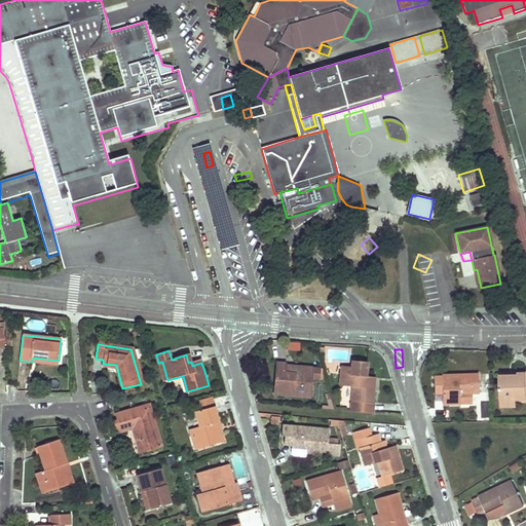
[(158,363),(163,381),(167,380),(162,362),(158,363)]
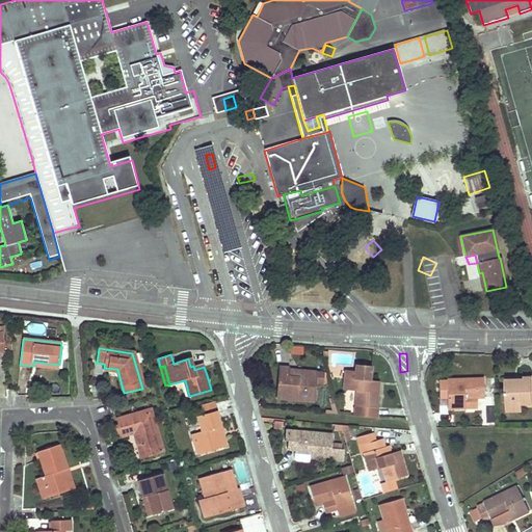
[(278,384),(278,392),(286,393),(286,399),(304,401),(306,397),(313,398),(315,372),(299,370),(298,377),(288,376),(289,369),(289,367),(281,366),(278,384)]
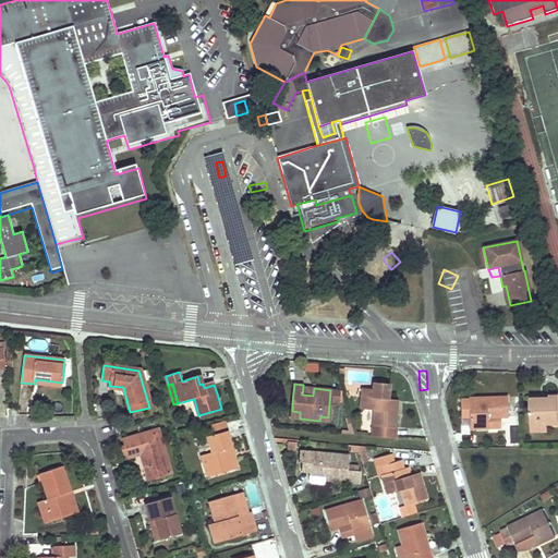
[(372,437),(396,439),(397,426),(396,426),(398,403),(388,402),(388,400),(389,385),(373,384),(373,389),(363,389),(361,408),(374,409),(372,437)]
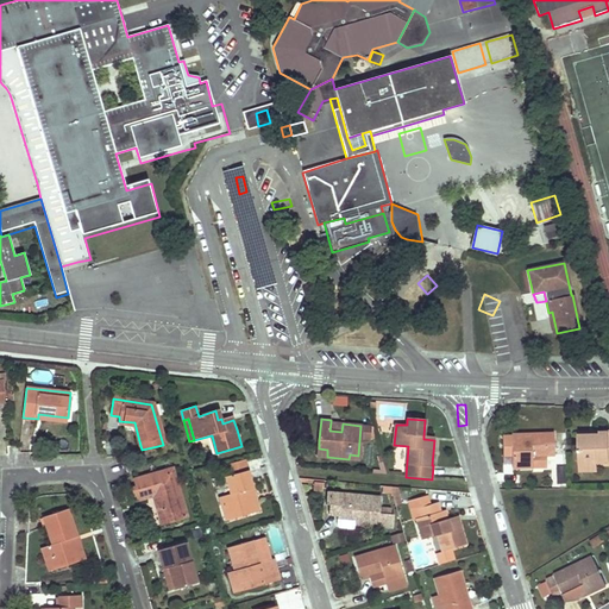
[(600,435),(577,435),(578,462),(597,462),(608,460),(608,432),(598,432),(598,433),(600,435)]
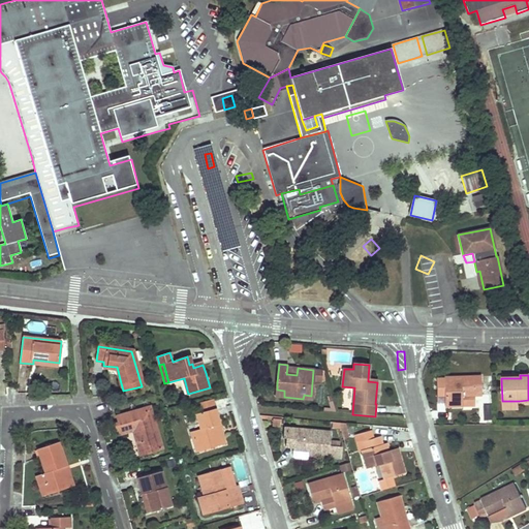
[(481,396),(481,376),(437,376),(437,384),(445,384),(445,397),(445,405),(449,405),(462,405),(462,396),(475,395),(481,396)]
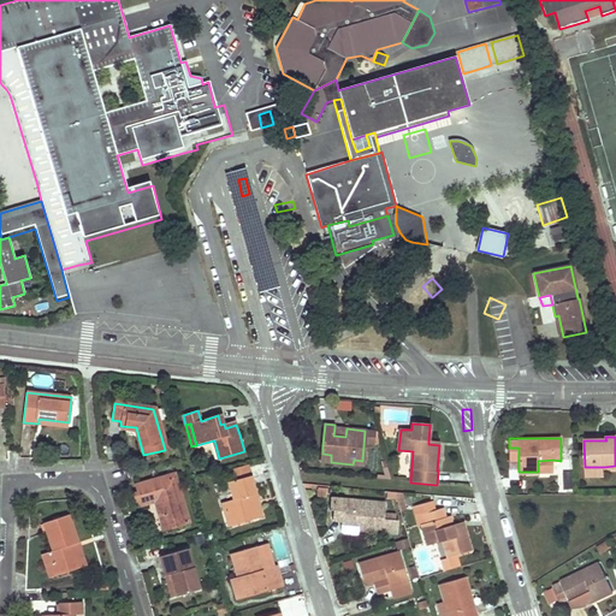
[(509,448),(509,462),(519,462),(519,448),(509,448)]
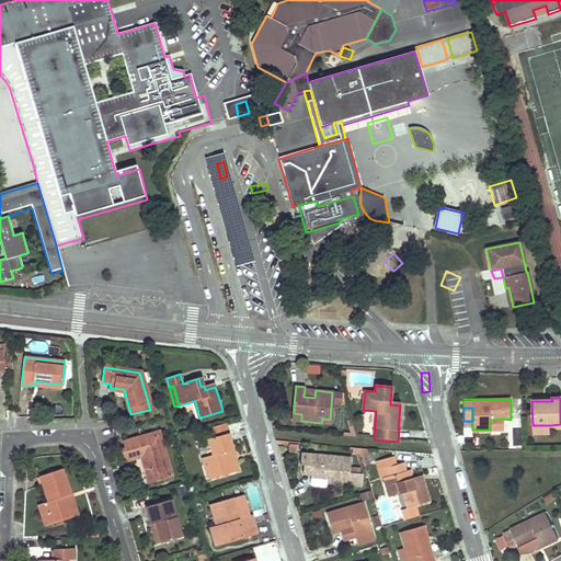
[(490,420),(490,430),(503,430),(504,419),(490,420)]
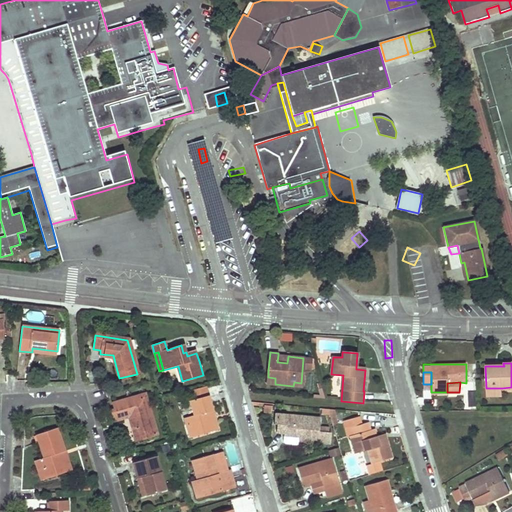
[(191,400),(193,400),(197,414),(185,418),(191,437),(216,430),(213,418),(215,417),(210,400),(206,386),(188,391),(190,398),(191,400)]
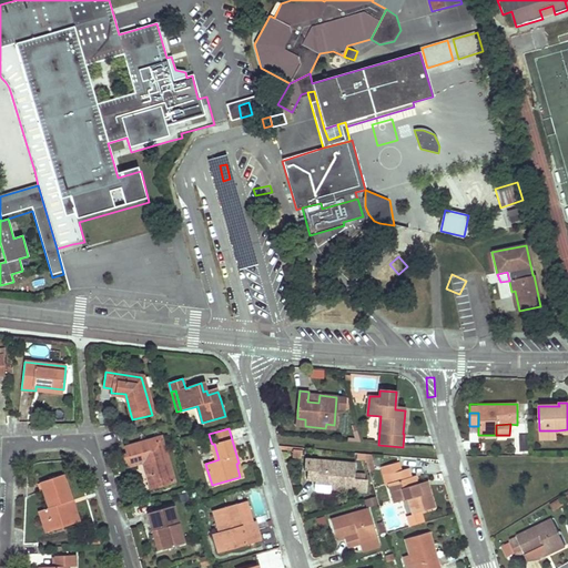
[(145,473),(150,489),(174,483),(170,468),(168,469),(159,440),(143,445),(142,442),(125,447),(128,455),(123,456),(127,468),(143,463),(145,473)]
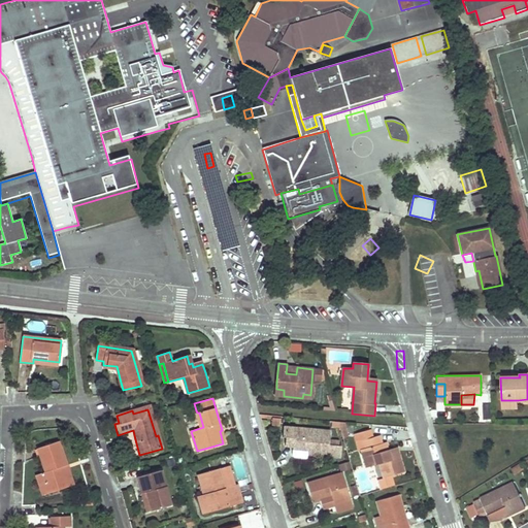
[(347,423),(338,422),(340,431),(347,430),(349,429),(347,423)]
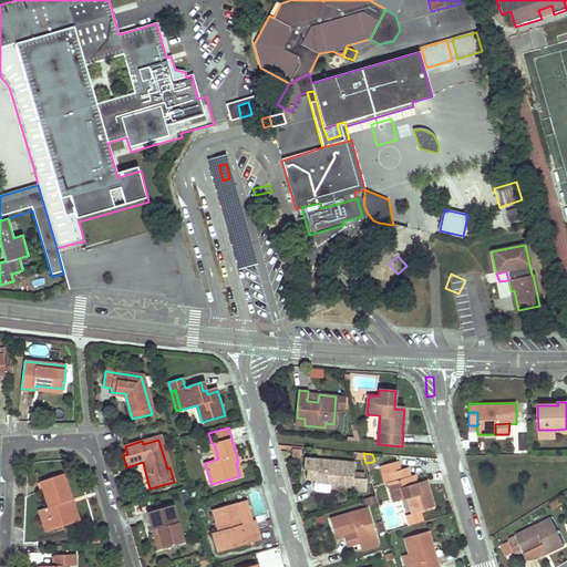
[(354,463),(306,460),(305,470),(307,470),(307,473),(306,478),(315,480),(315,484),(331,485),(331,488),(366,491),(367,480),(363,480),(353,478),(354,473),(354,463)]
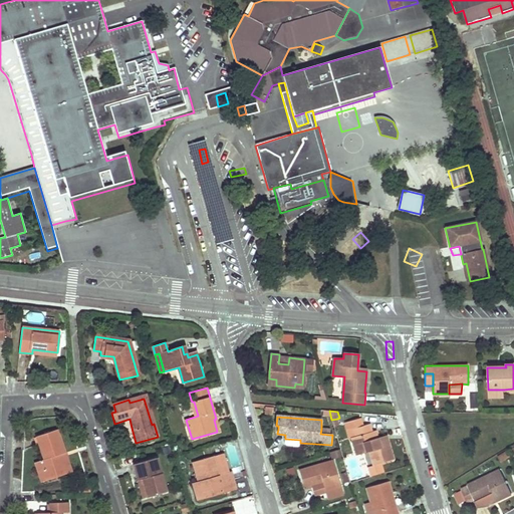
[(331,420),(333,427),(339,426),(337,419),(331,420)]
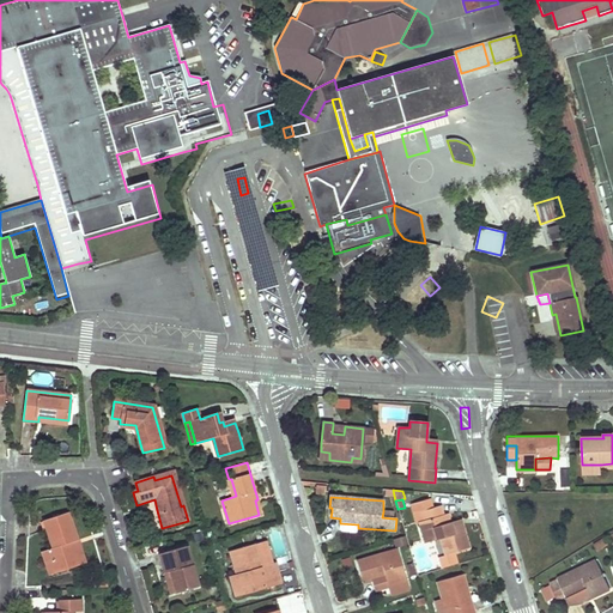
[(431,499),(411,505),(417,523),(420,522),(426,542),(441,539),(445,554),(453,552),(469,547),(465,533),(462,523),(451,527),(450,523),(448,514),(443,515),(441,507),(434,509),(431,499)]
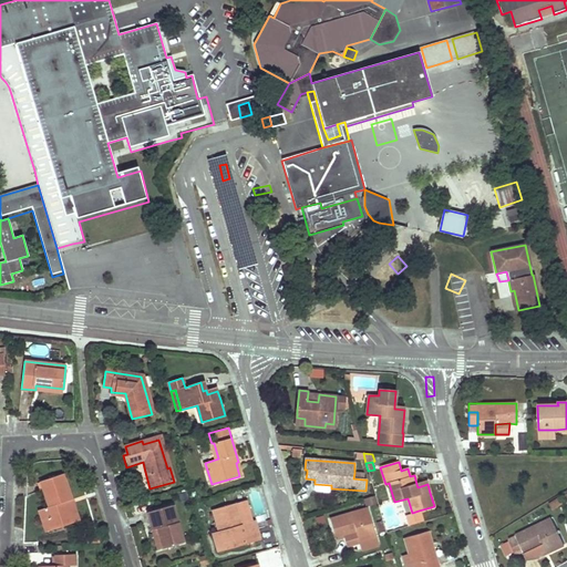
[(69,491),(63,473),(40,482),(49,506),(39,511),(43,522),(50,519),(54,528),(73,522),(66,502),(72,500),(69,491)]
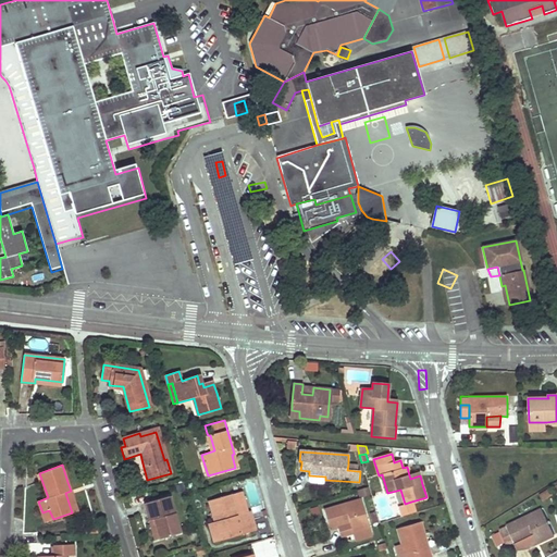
[(549,489),(540,494),(544,500),(553,494),(549,489)]
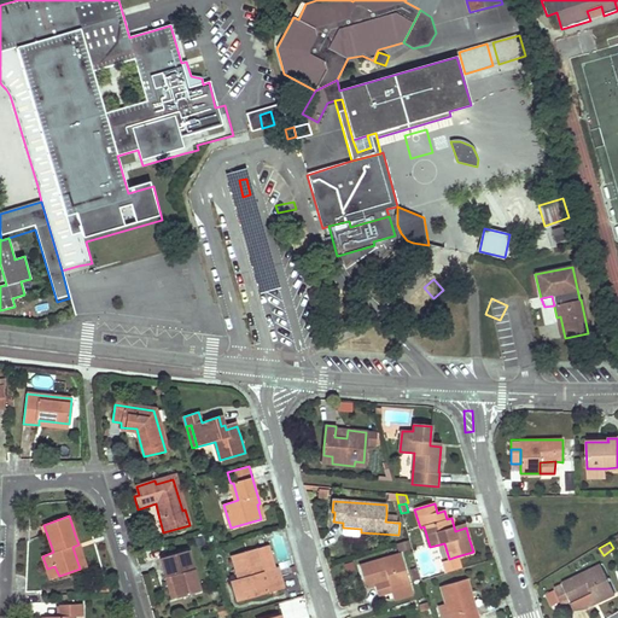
[(86,567),(79,544),(73,547),(80,569),(86,567)]
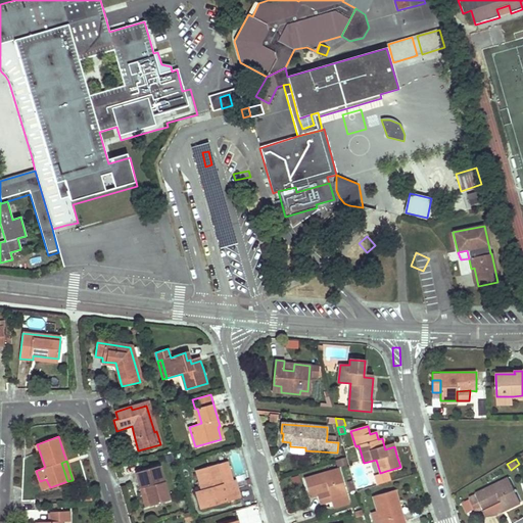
[(239,498),(234,480),(232,481),(229,471),(227,462),(200,469),(206,488),(201,489),(196,491),(201,509),(239,498)]
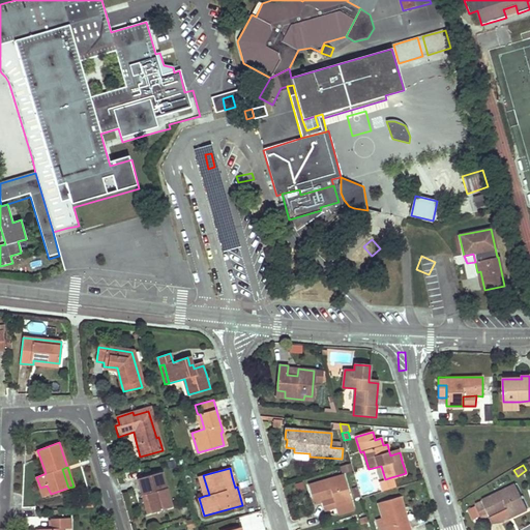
[(171,507),(159,473),(137,479),(140,489),(143,501),(147,499),(151,512),(171,507)]
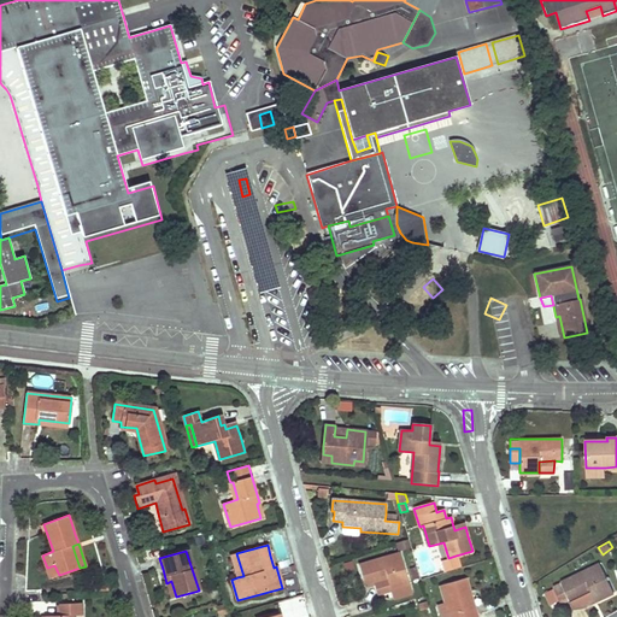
[(244,576),(236,553),(231,554),(238,577),(244,576)]
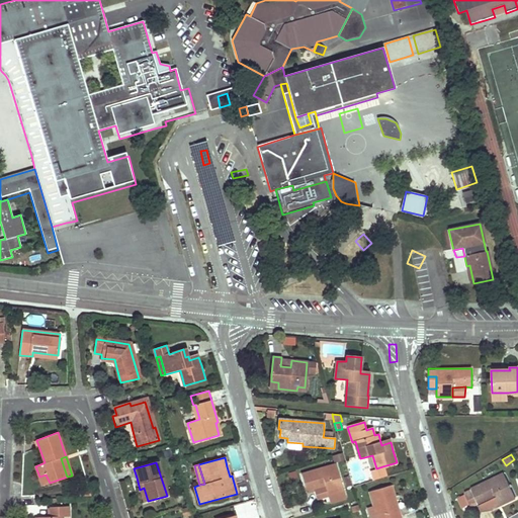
[(336,465),(301,475),(304,483),(307,492),(315,490),(326,487),(328,495),(343,491),(336,465)]
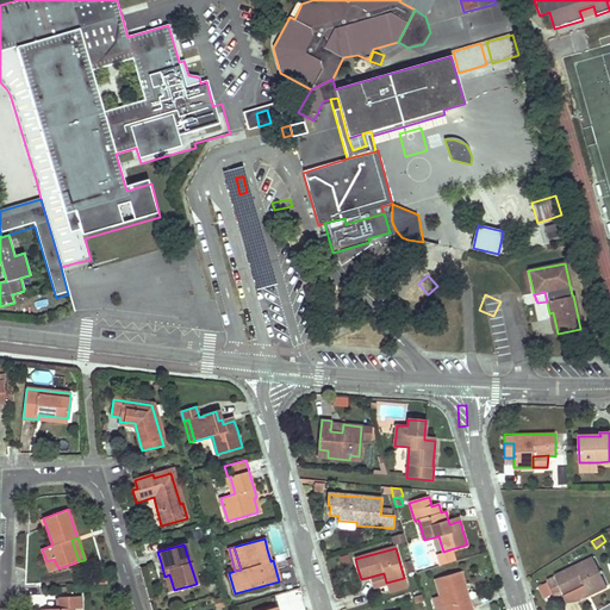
[(443,552),(437,553),(440,565),(454,560),(450,549),(443,552)]
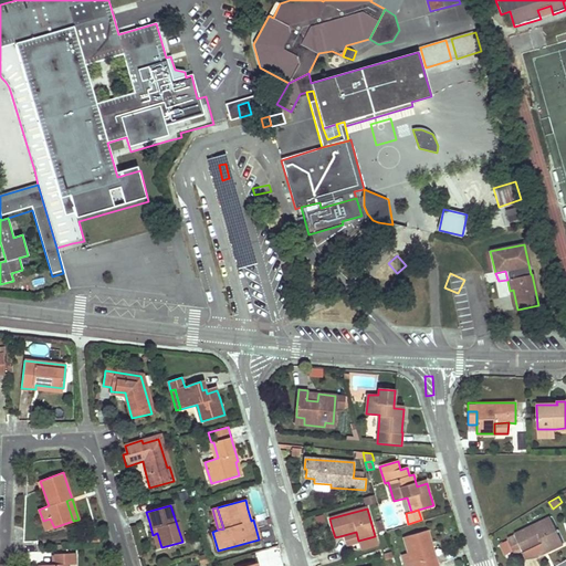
[(564,544),(549,516),(514,534),(515,536),(509,540),(515,553),(522,549),(523,552),(542,543),(544,545),(546,552),(556,547),(564,544)]
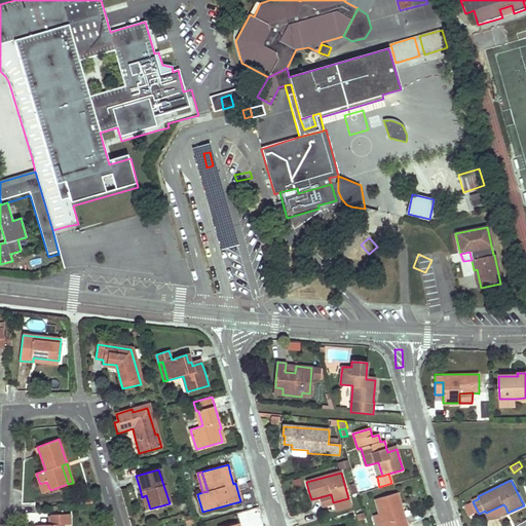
[(46,482),(40,484),(43,493),(50,490),(46,482)]
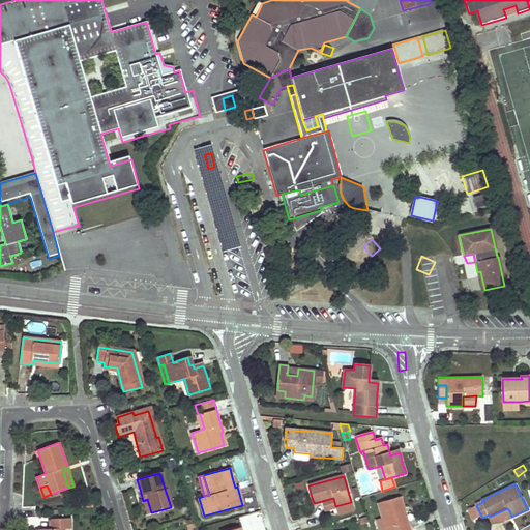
[(402,504),(400,497),(380,503),(384,518),(384,520),(387,529),(410,529),(408,519),(405,520),(403,510),(404,510),(402,504)]
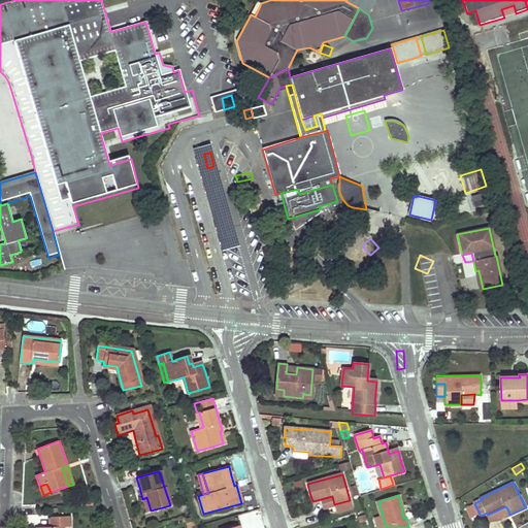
[(321,499),(323,507),(334,504),(332,496),(321,499)]
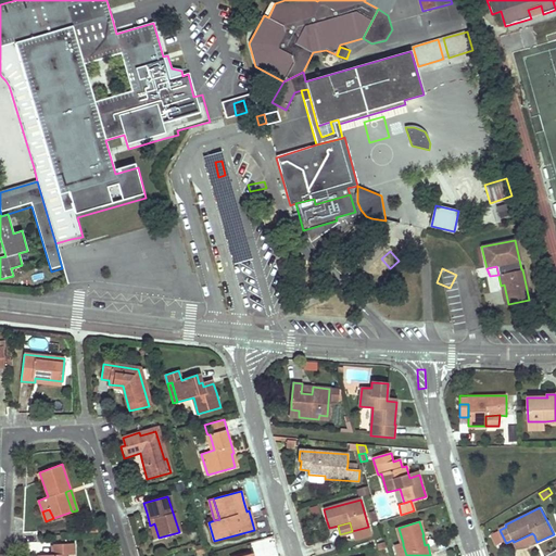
[(148,526),(152,540),(159,538),(154,523),(150,526),(148,526)]
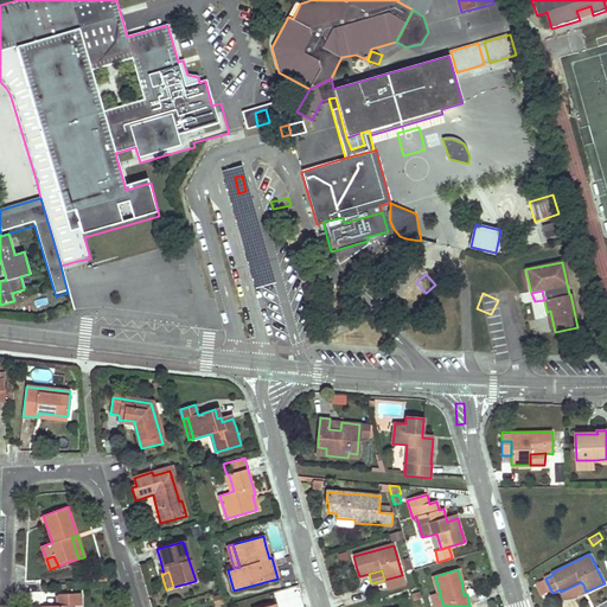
[(402,575),(384,580),(388,589),(406,585),(402,575)]
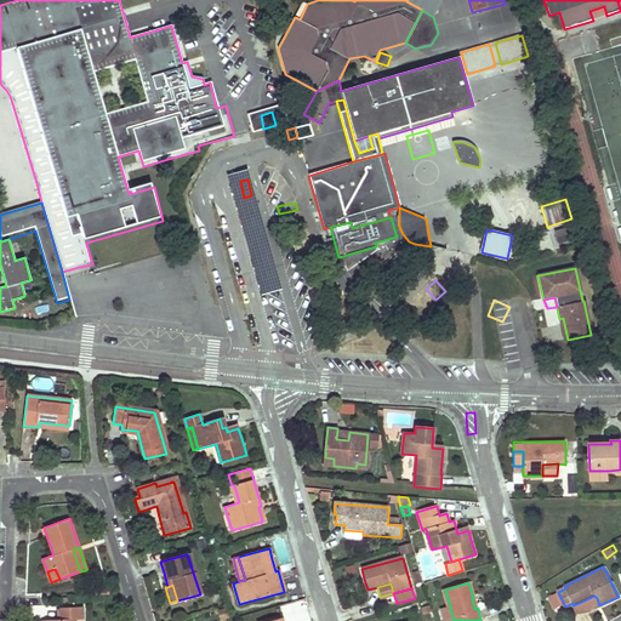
[(594,596),(574,605),(576,610),(594,602),(593,599),(597,598),(594,596)]
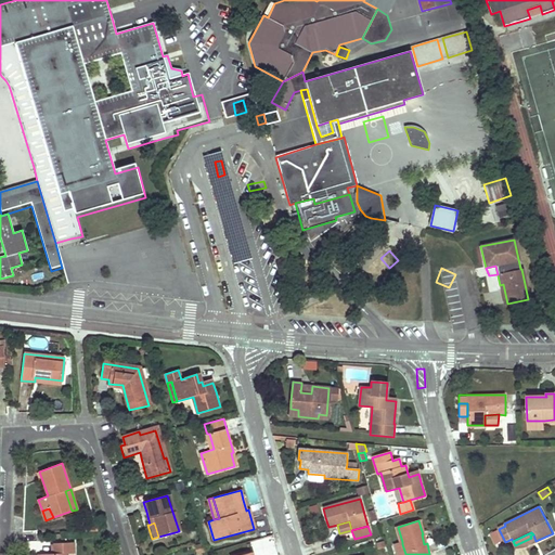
[(405,554),(402,544),(402,542),(394,544),(397,554),(405,554)]
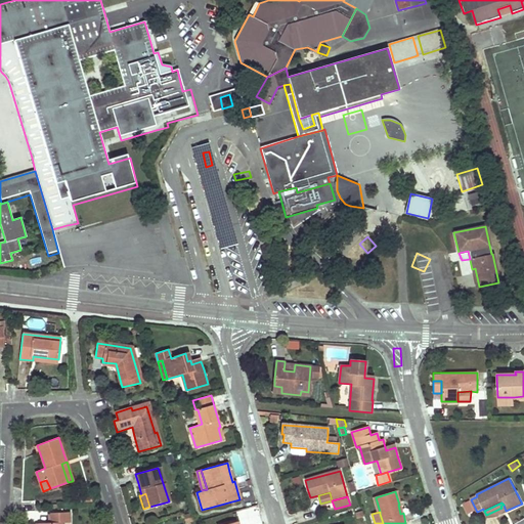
[(61,523),(70,522),(70,517),(70,513),(51,513),(51,522),(40,523),(39,523),(61,523)]
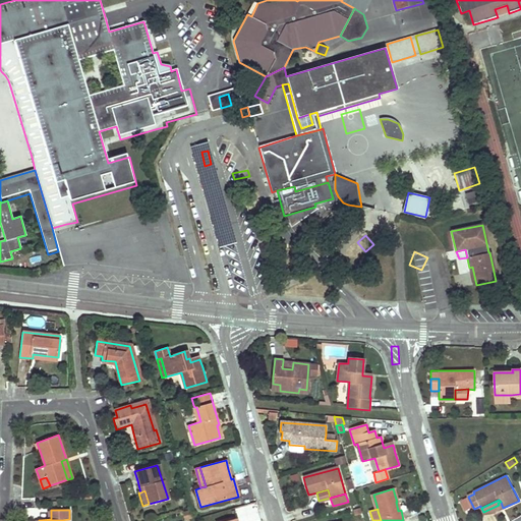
[(183,512),(185,520),(192,518),(189,510),(183,512)]
